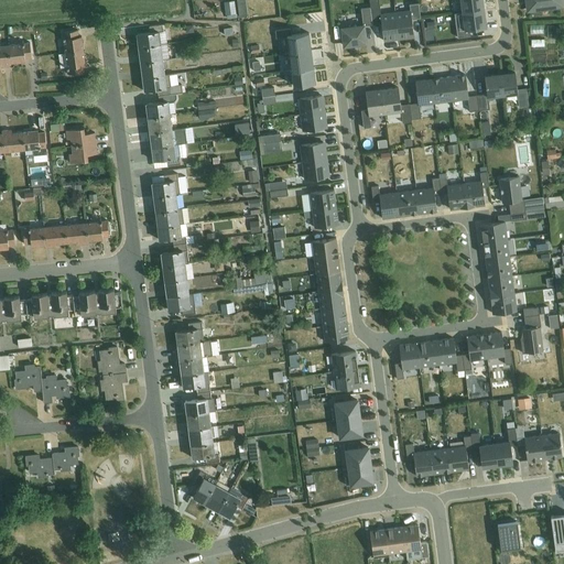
[(245,0),(236,0),(239,18),(247,17),(245,0)]
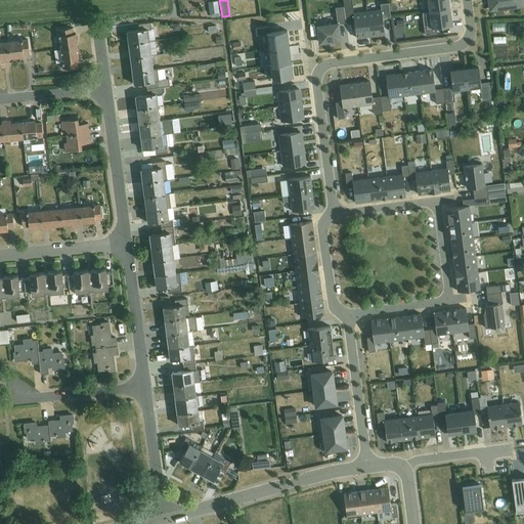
[(428,0),(430,12),(449,9),(448,0),(428,0)]
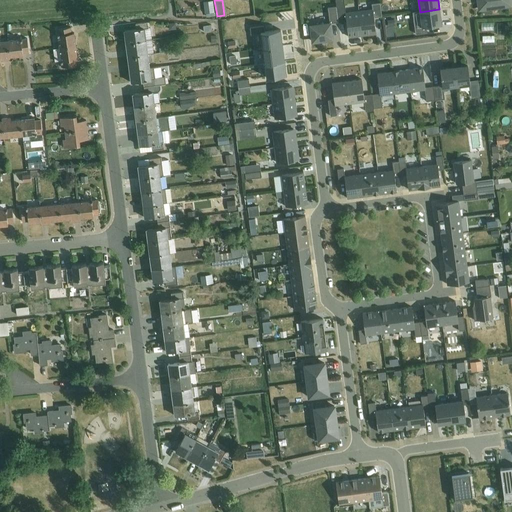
[(511,3),(511,0),(478,0),(480,9),(511,4),(511,3)]
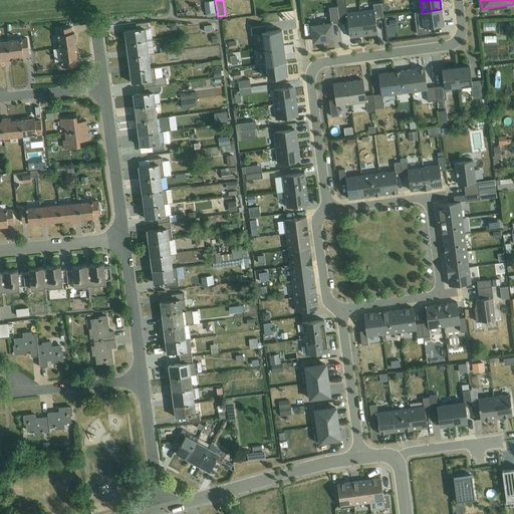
[(213,1),(204,2),(205,14),(215,12),(213,1)]
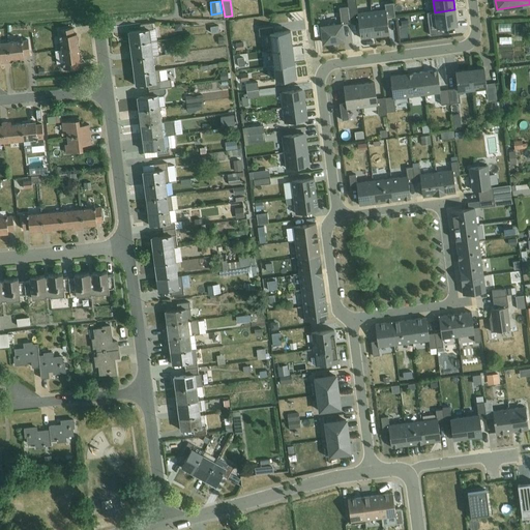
[(372,11),(375,36),(389,34),(387,19),(395,18),(393,3),(384,4),(385,9),(372,11)]
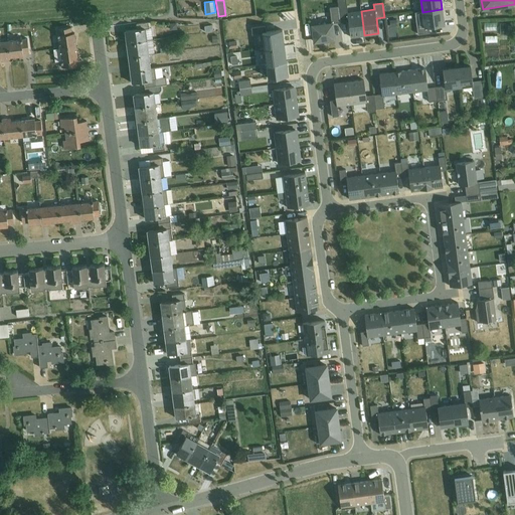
[(340,22),(338,8),(338,6),(329,8),(331,24),(312,26),(314,42),(334,39),(332,23),(340,22)]
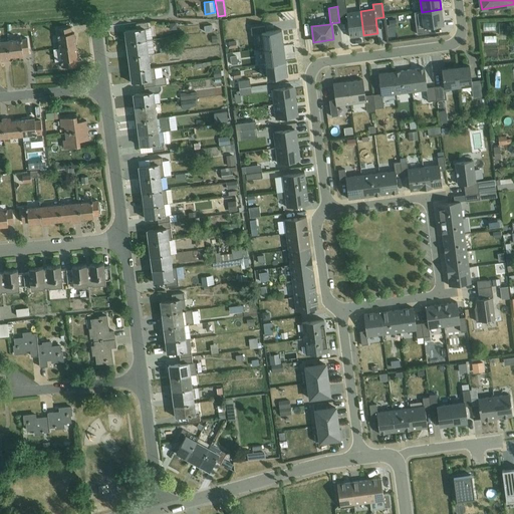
[(337,8),(339,22),(347,21),(349,37),(363,35),(360,11),(346,12),(346,7),(337,8)]
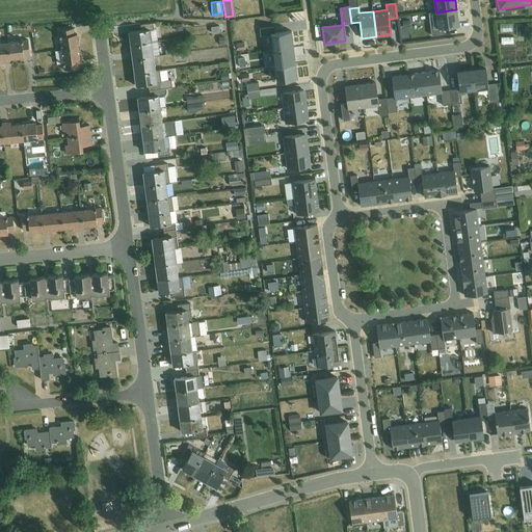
[(456,9),(436,12),(429,14),(431,35),(444,34),(443,28),(459,26),(456,9)]
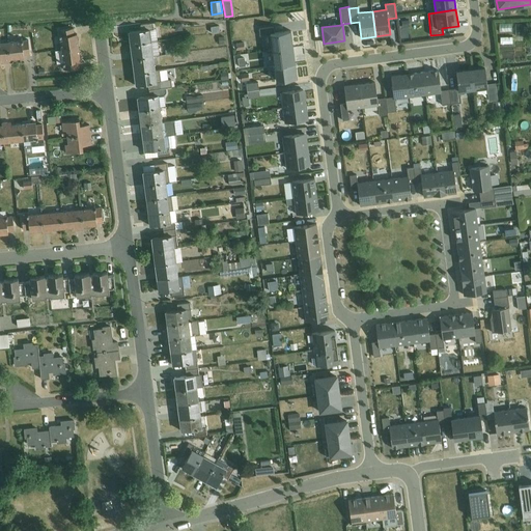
[(131,46),(158,42),(156,30),(154,30),(152,23),(140,25),(141,31),(129,32),(131,46)]
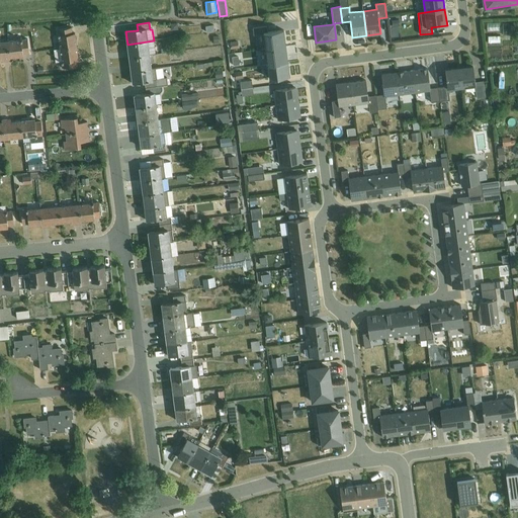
[(213,25),(205,26),(206,34),(214,33),(213,25)]
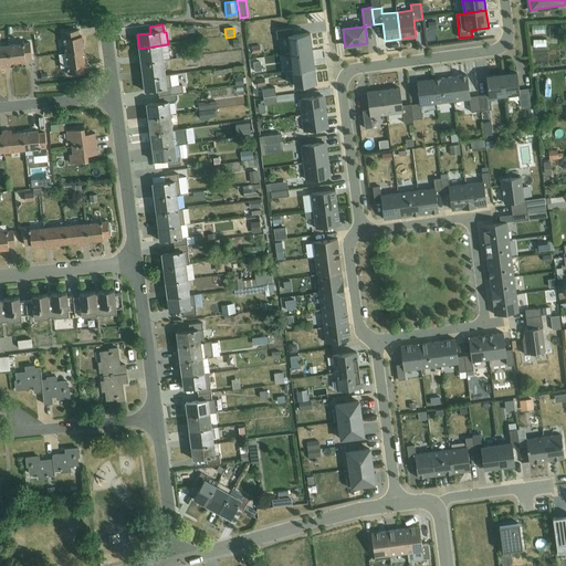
[(290,53),(312,50),(310,33),(293,35),(292,29),(276,31),(278,39),(287,37),(290,53)]
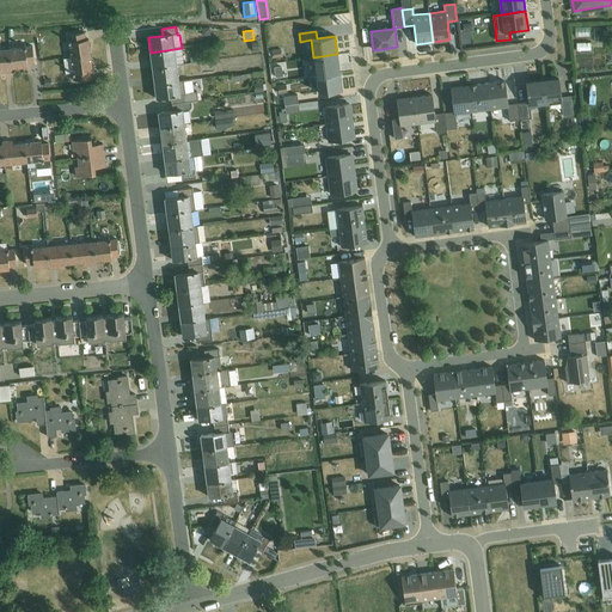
[(71,59),(91,55),(89,40),(85,41),(85,34),(67,36),(71,59)]
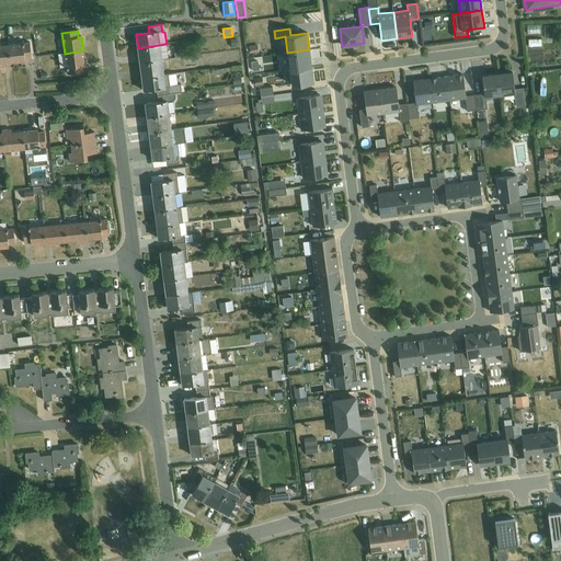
[(9,45),(11,64),(25,61),(25,59),(32,58),(30,43),(9,45)]
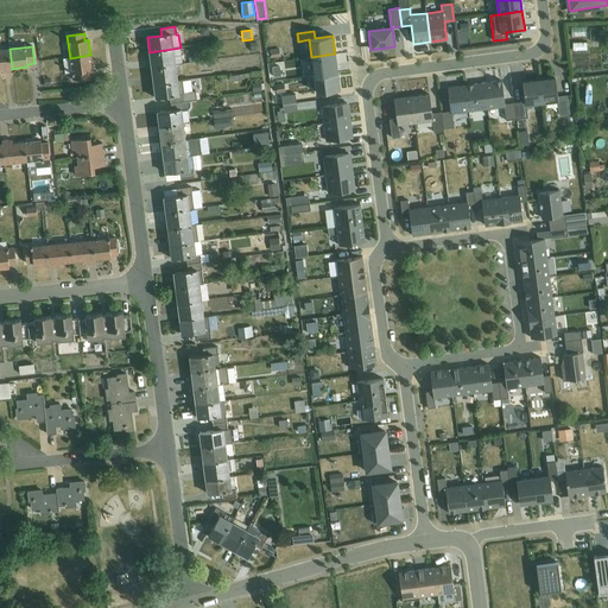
[(181,48),(150,52),(152,68),(176,65),(183,64),(181,48)]
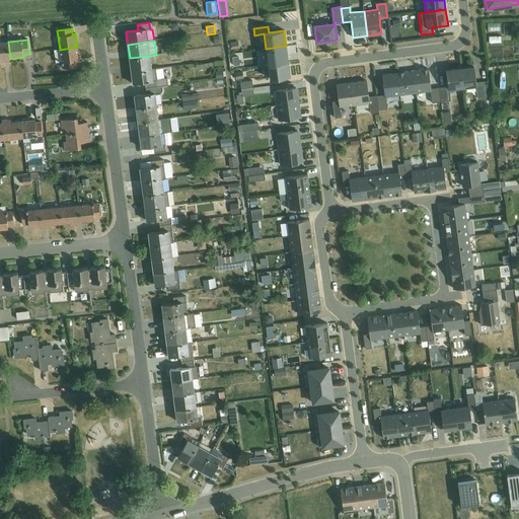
[(0,42),(0,59),(1,60),(1,62),(10,61),(10,59),(8,42),(0,42)]
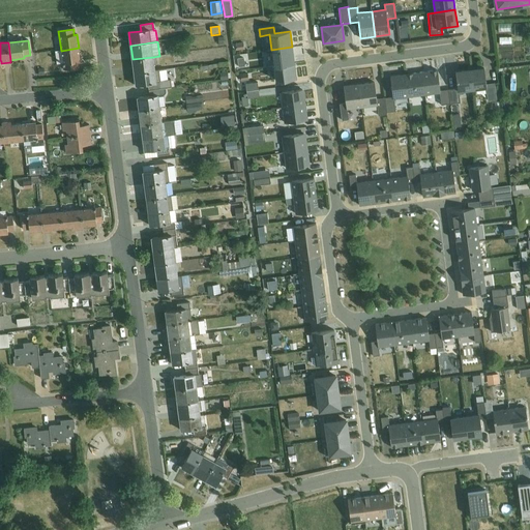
[(292,47),(271,50),(273,66),(294,64),(292,47)]
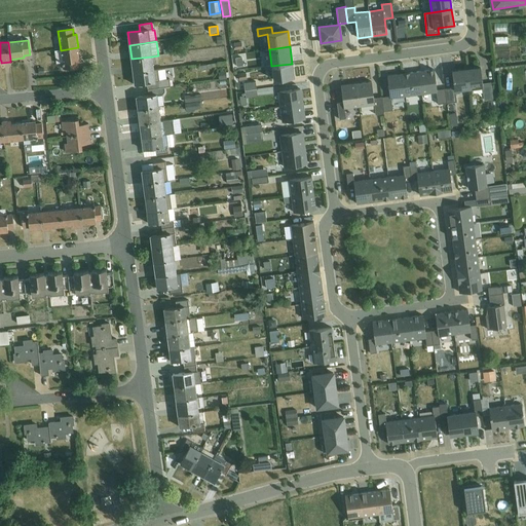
[(78,47),(61,50),(54,51),(57,64),(63,63),(64,70),(78,68),(77,62),(80,62),(78,47)]
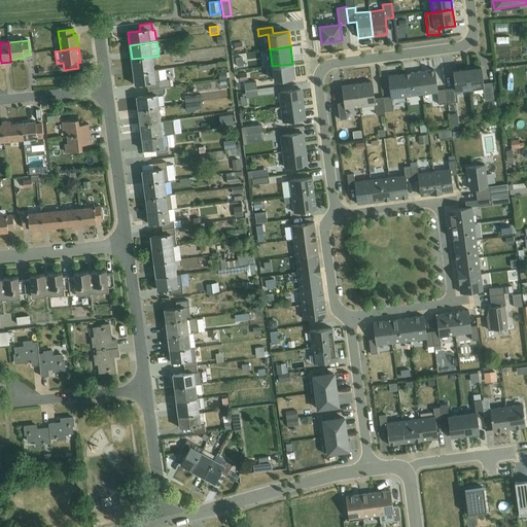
[(152,57),(132,59),(133,73),(154,70),(152,57)]
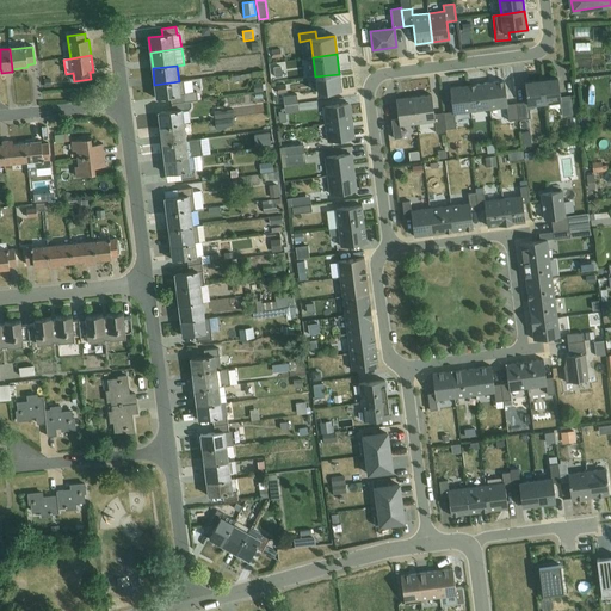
[(253,73),(232,76),(232,82),(241,81),(241,80),(263,76),(263,71),(253,73)]
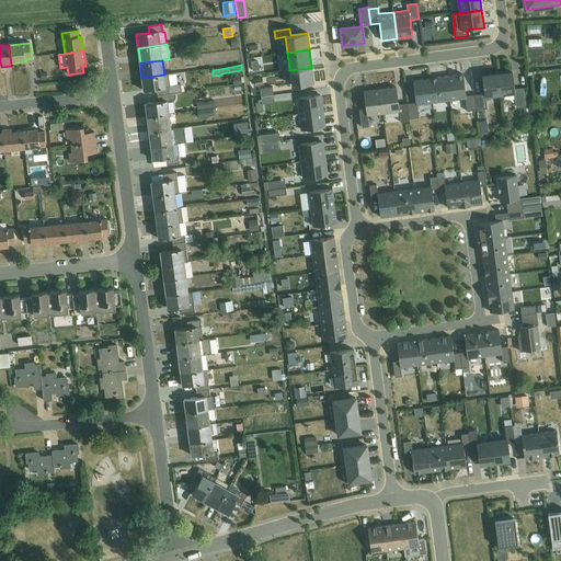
[(311,68),(289,70),(292,86),(313,83),(311,68)]
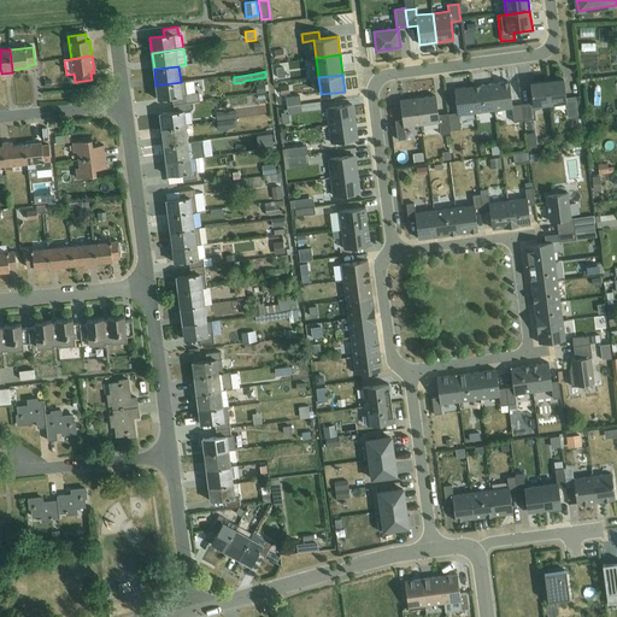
[(547,82),(550,104),(565,103),(568,117),(579,116),(575,97),(565,98),(564,80),(547,82)]
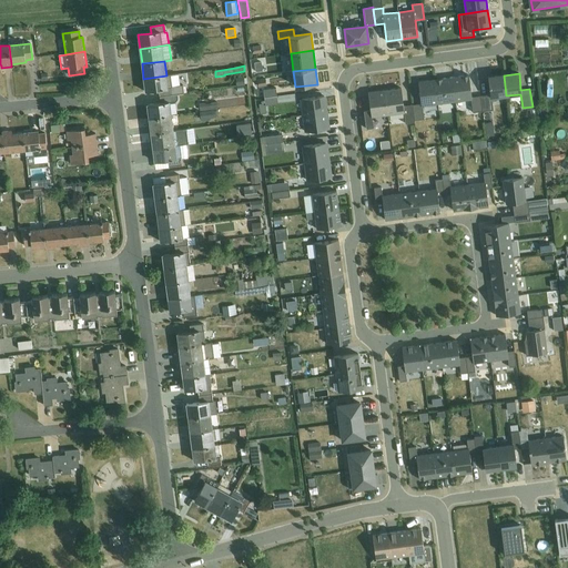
[(166,75),(143,79),(145,92),(159,91),(160,97),(176,94),(184,94),(183,85),(180,85),(178,74),(166,75)]
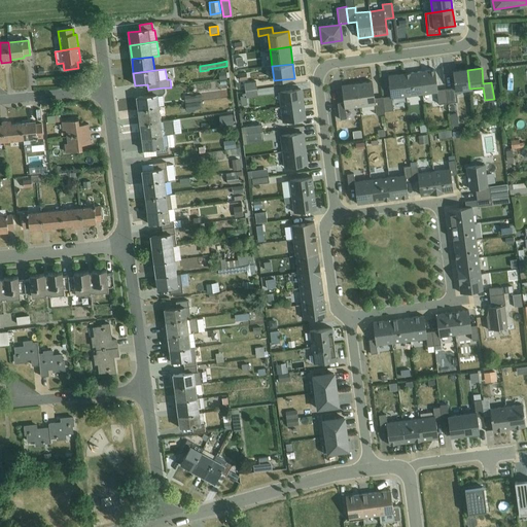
[(420,72),(422,94),(436,93),(438,104),(448,103),(446,89),(437,90),(434,70),(420,72)]
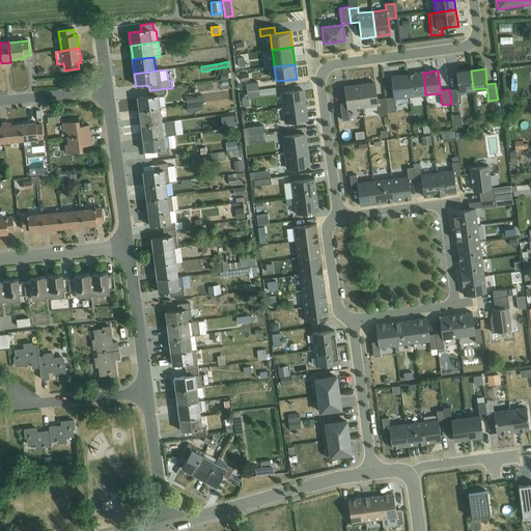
[(449,89),(451,104),(462,103),(459,91),(473,89),(471,71),(456,72),(458,88),(449,89)]
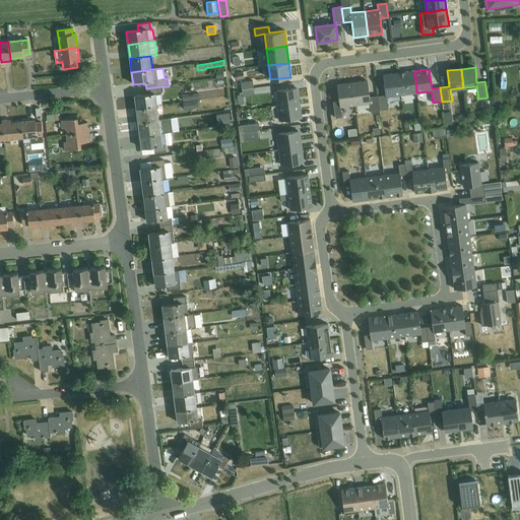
[(223,71),(215,72),(216,79),(223,78),(223,71)]
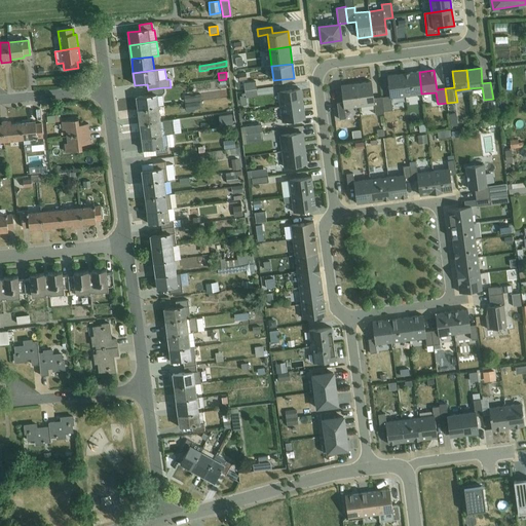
[(403,74),(406,96),(421,94),(419,72),(403,74)]
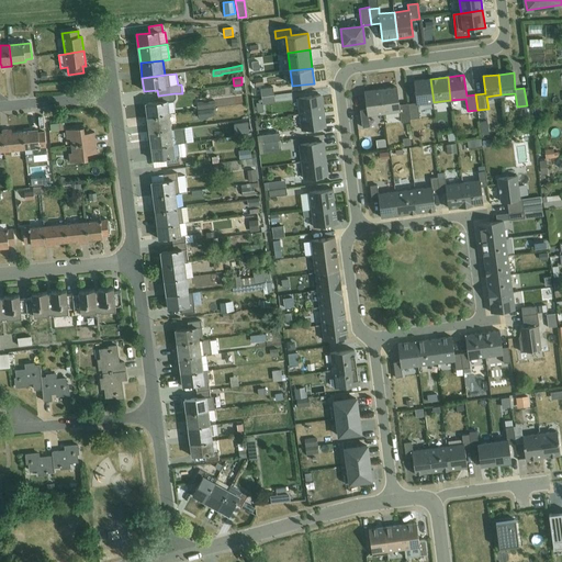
[(408,103),(409,119),(419,117),(418,104),(434,102),(430,79),(414,81),(416,103),(408,103)]
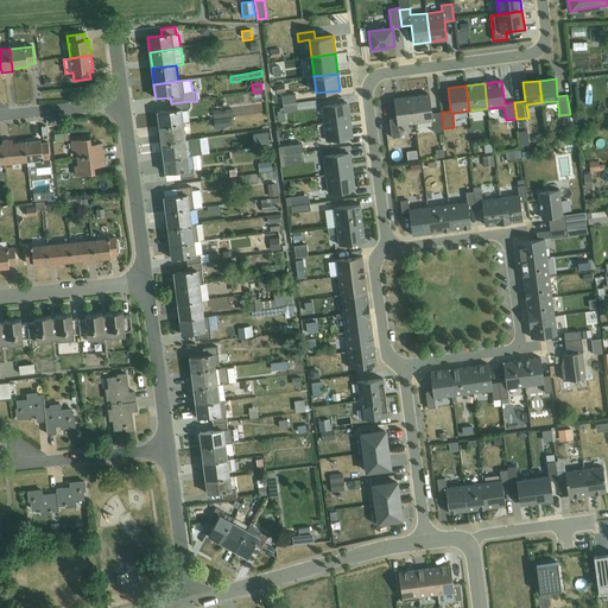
[(283,105),(296,103),(295,95),(283,96),(283,105)]
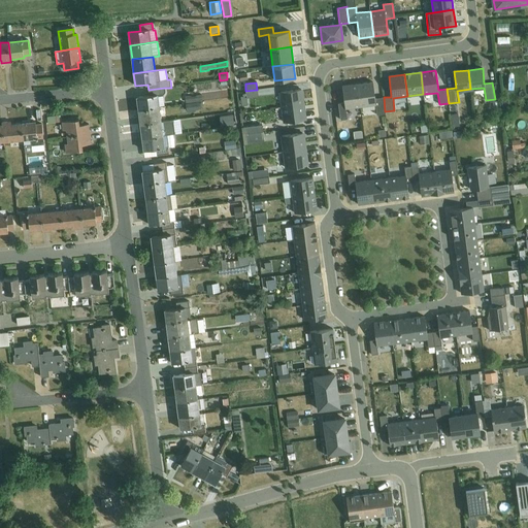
[(358,85),(360,106),(375,105),(376,114),(385,114),(385,111),(384,97),(374,98),(373,83),(358,85)]
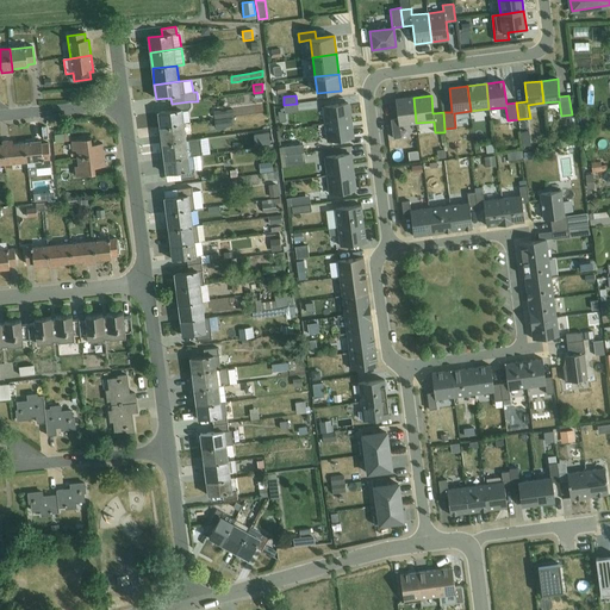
[(416,123),(414,98),(396,100),(398,118),(391,119),(393,138),(400,137),(399,125),(416,123)]
